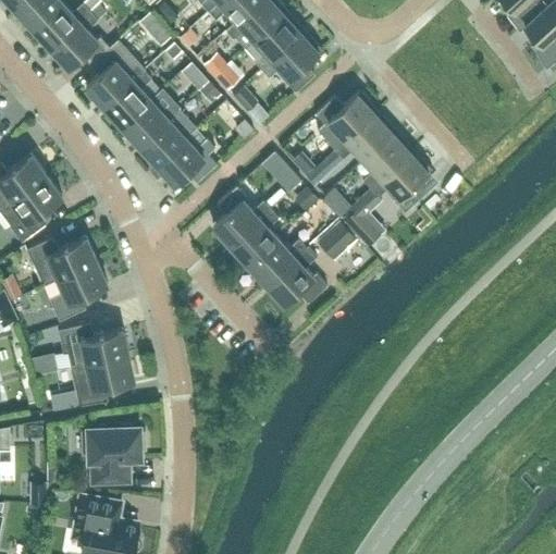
[(24,0),(15,9),(33,28),(62,1),(61,0),(24,0)]
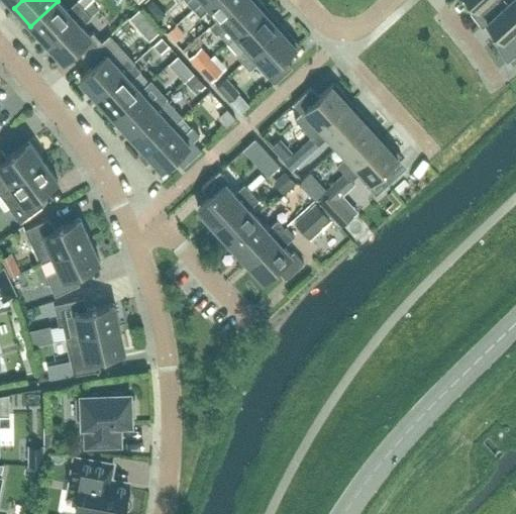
[(149,0),(132,0),(141,10),(151,2),(149,0)]
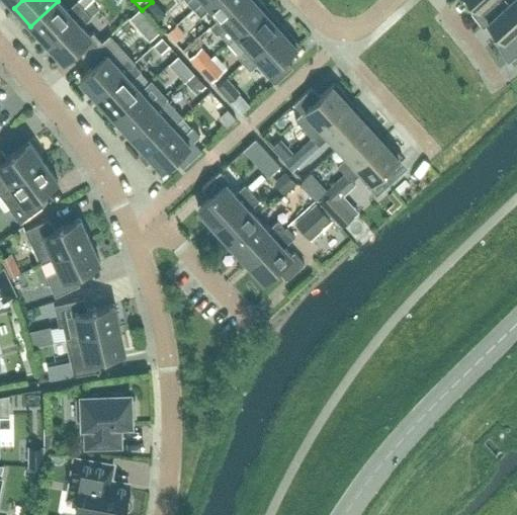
[(183,0),(162,0),(164,18),(186,16),(183,0)]
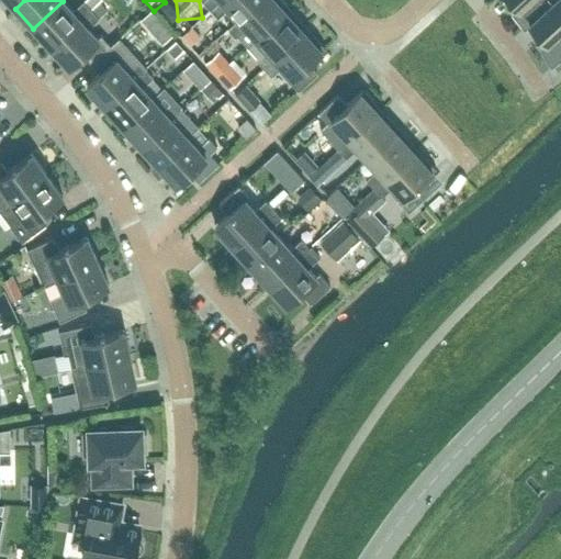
[(210,11),(221,0),(203,0),(202,2),(210,11)]
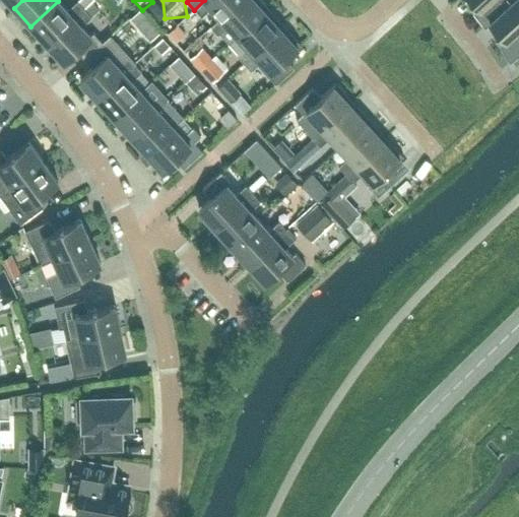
[(220,19),(241,0),(204,0),(194,10),(201,18),(211,9),(220,19)]
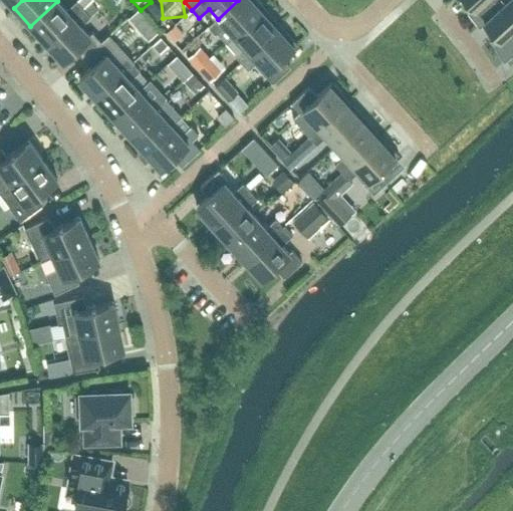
[(234,36),(264,9),(256,0),(238,0),(218,19),(208,28),(215,35),(225,26),(234,36)]
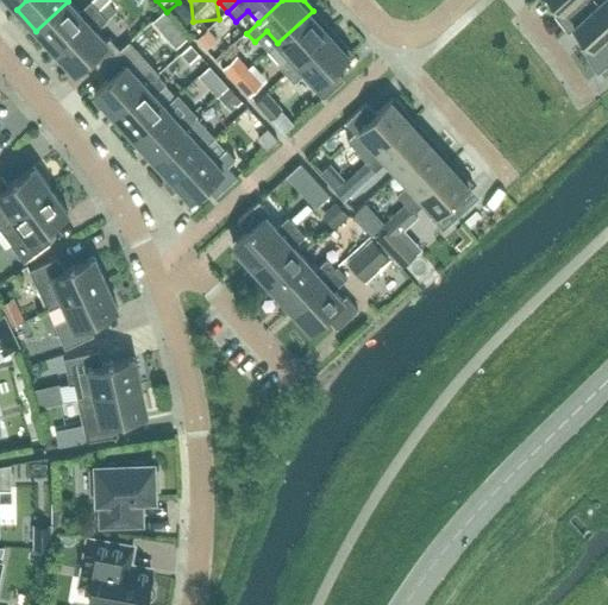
[(574,27),(605,0),(551,0),(561,10),(555,16),(552,11),(551,12),(569,35),(575,29),(574,27)]
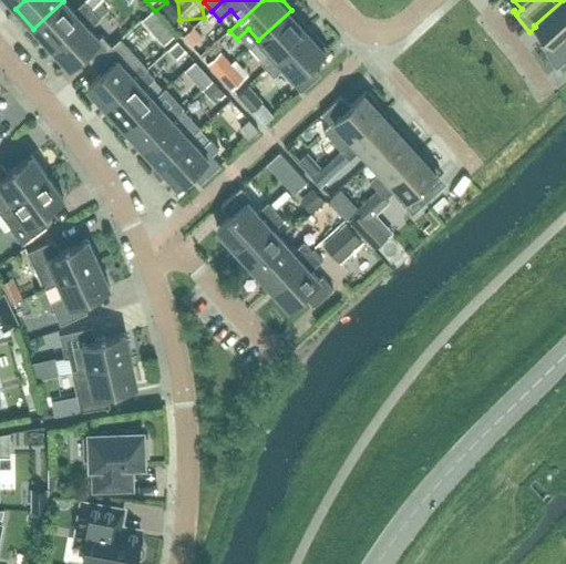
[(565,0),(563,0),(534,26),(535,27),(551,44),(544,49),(542,45),(541,45),(556,71),(565,61),(565,0)]
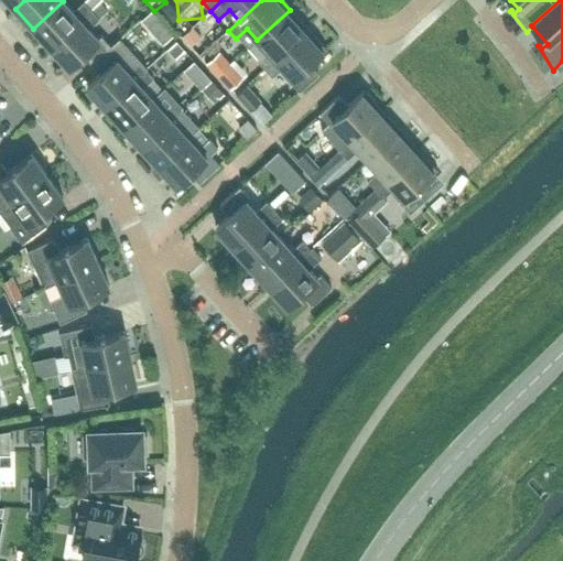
[(33,29),(51,47),(91,11),(84,2),(73,12),(63,1),(33,29)]
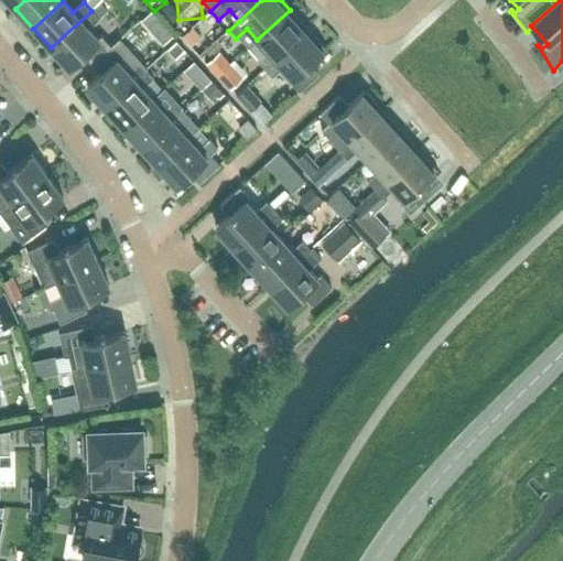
[(290,10),(257,40),(246,50),(256,61),(263,69),(307,29),(290,10)]
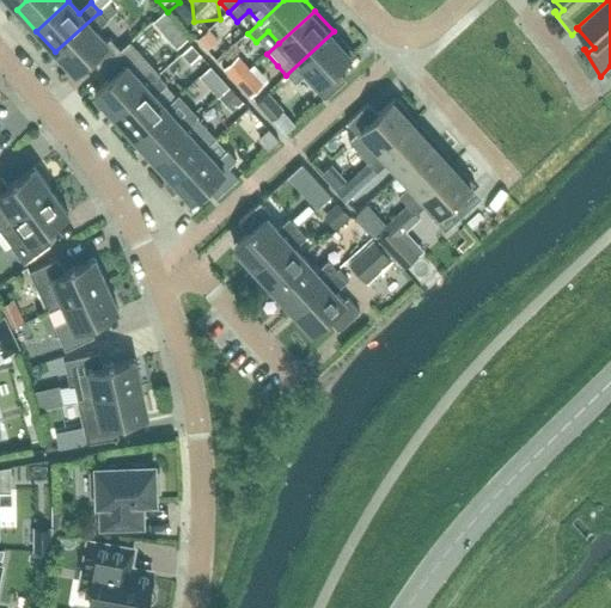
[(97,32),(108,22),(99,12),(55,51),(75,74),(90,60),(99,71),(121,51),(110,40),(107,43),(97,32)]
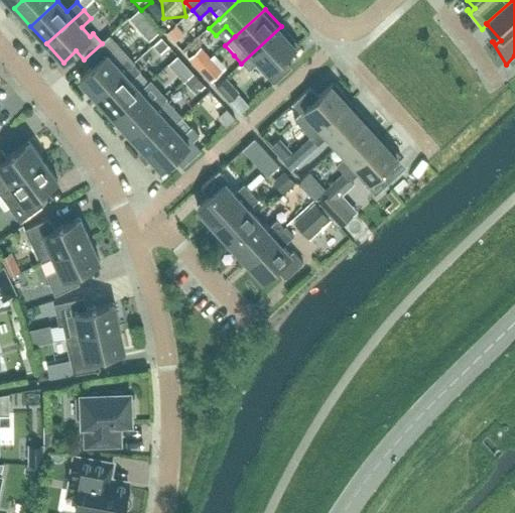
[(149,23),(141,31),(149,40),(158,32),(149,23)]
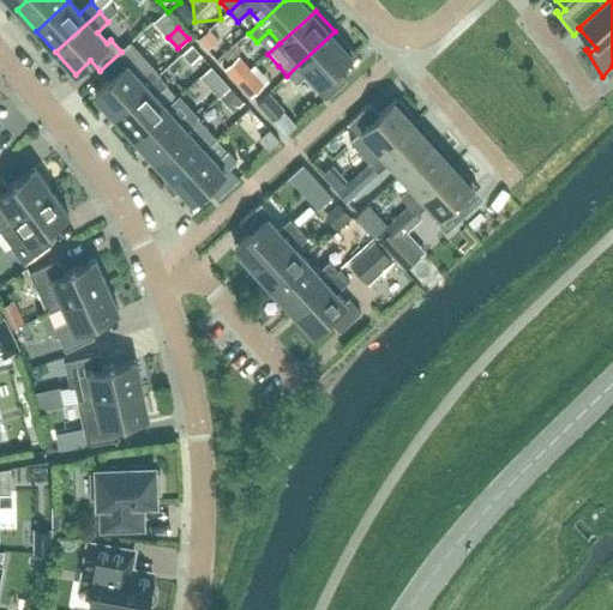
[(335,31),(287,76),(296,85),(307,74),(318,85),(314,89),(325,101),(347,82),(337,71),(355,54),(335,31)]
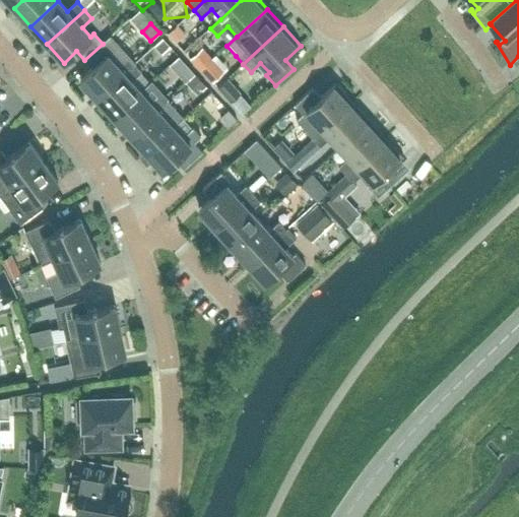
[(168,36),(175,44),(185,35),(178,27),(168,36)]
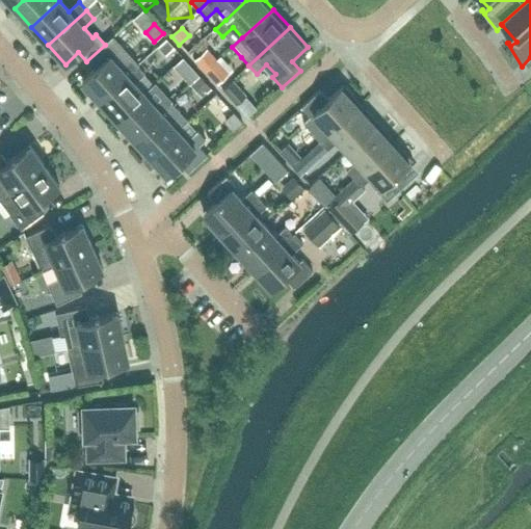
[(82,82),(99,101),(137,65),(130,58),(120,68),(111,57),(114,55),(105,45),(86,61),(95,71),(82,82)]
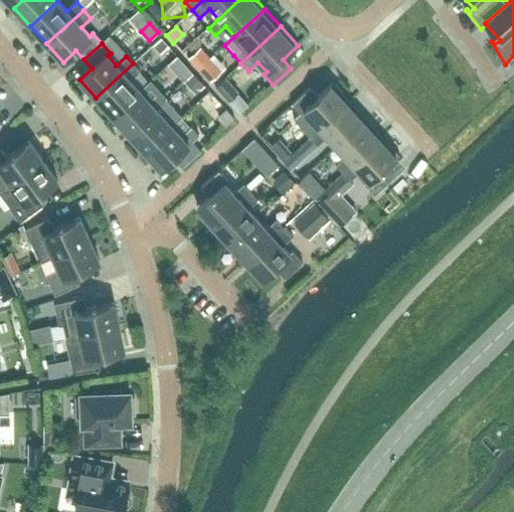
[(187,57),(198,69),(207,61),(196,49),(187,57)]
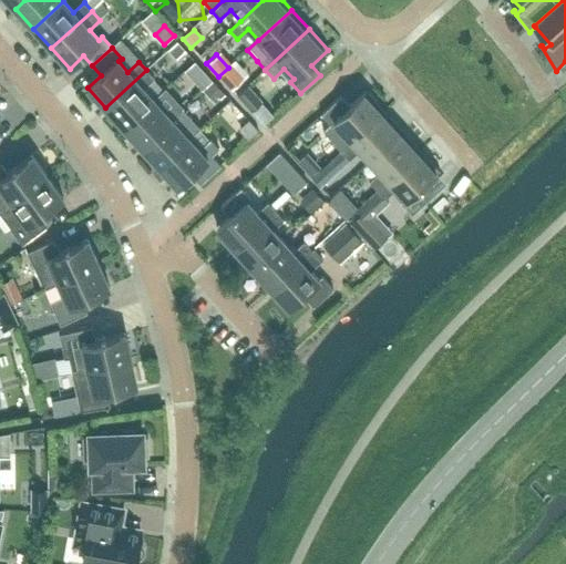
[(177,80),(187,91),(205,74),(196,63),(177,80)]
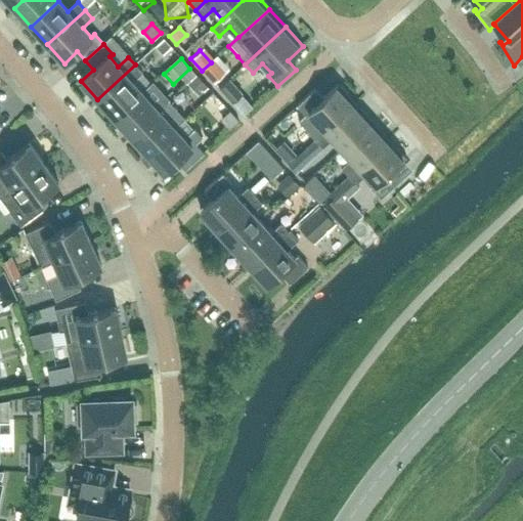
[(211,62),(202,71),(213,83),(222,75),(211,62)]
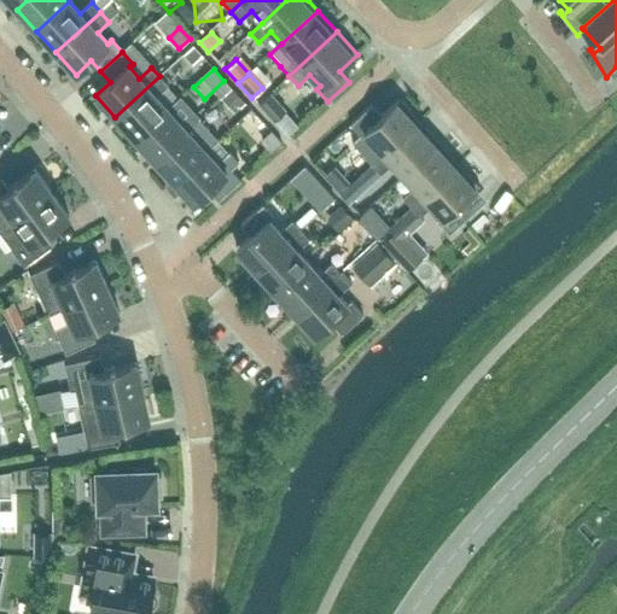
[(159,76),(115,117),(135,139),(138,136),(168,109),(157,97),(168,86),(159,76)]
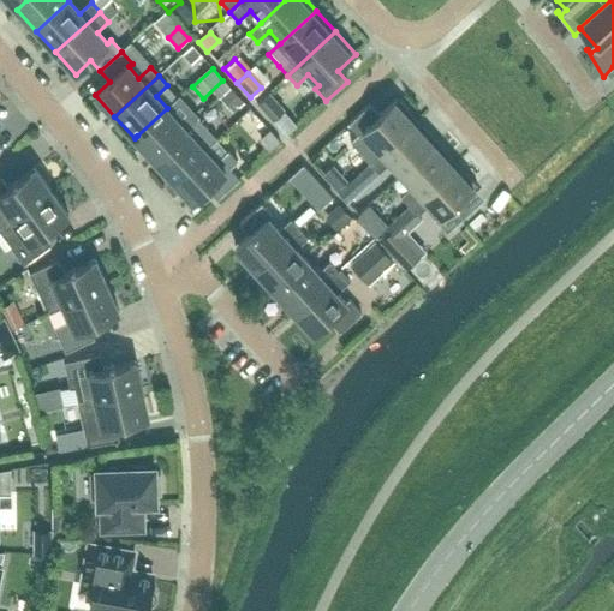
[(257,103),(273,121),(284,112),(268,94),(257,103)]
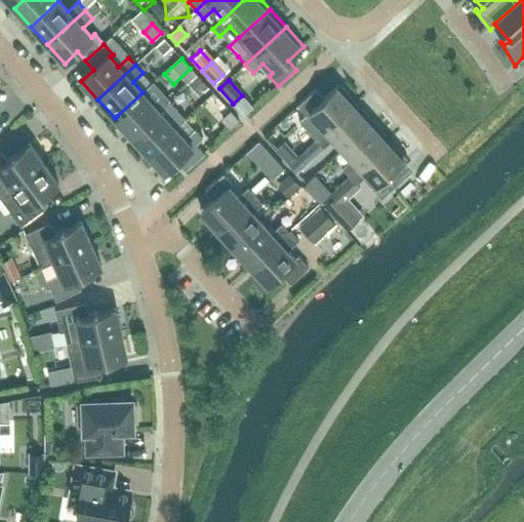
[(308,132),(316,141),(343,116),(356,104),(339,85),(323,99),(315,90),(297,107),(307,117),(310,114),(318,124),(308,132)]
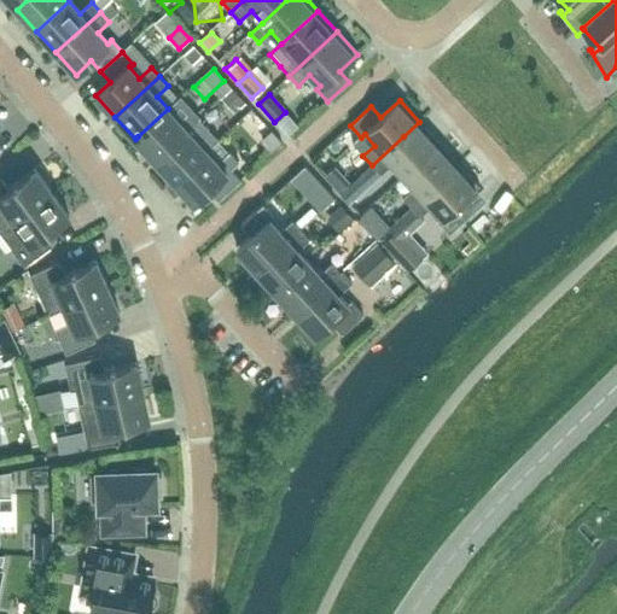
[(138,136),(135,139),(155,161),(180,136),(199,120),(191,110),(179,121),(168,109),(138,136)]
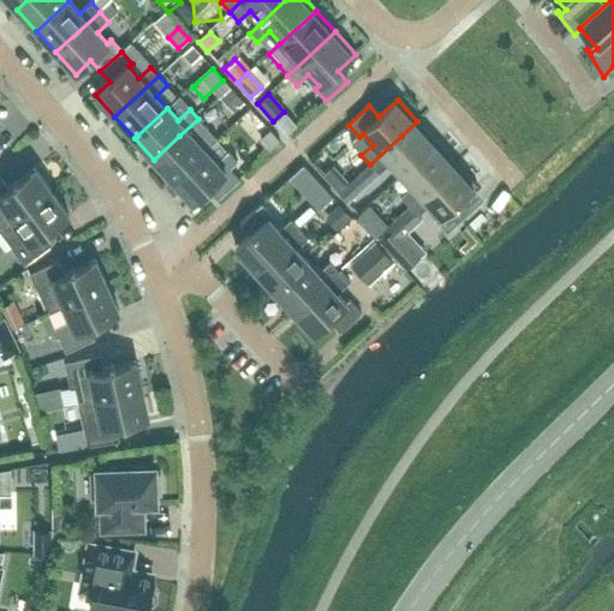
[(154,160),(173,180),(206,150),(195,139),(207,129),(198,119),(179,136),(154,160)]
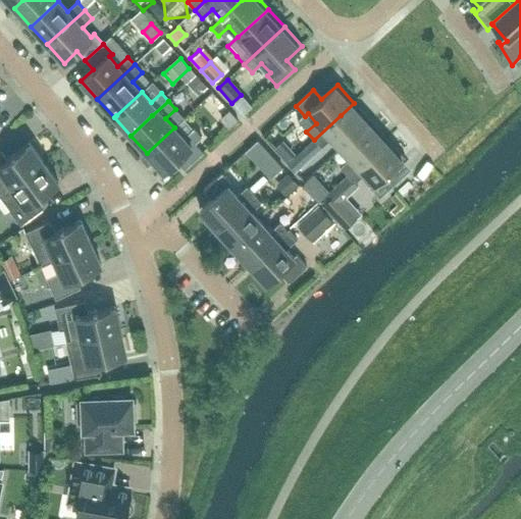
[(314,140),(321,148),(330,139),(341,149),(371,121),(354,103),(341,115),(314,140)]
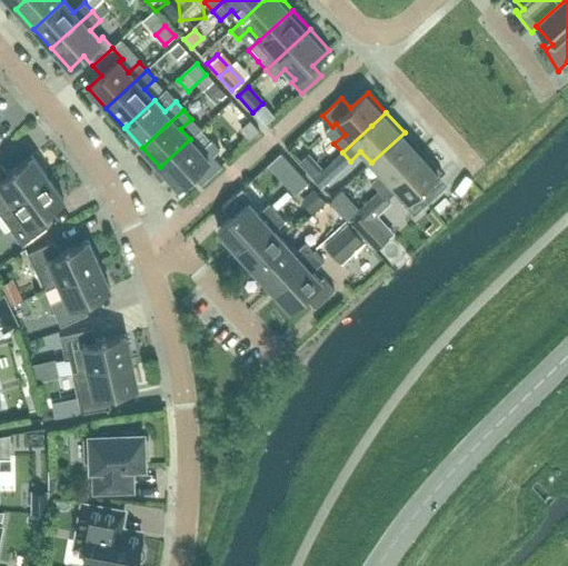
[(240,130),(250,140),(259,131),(250,121),(240,130)]
